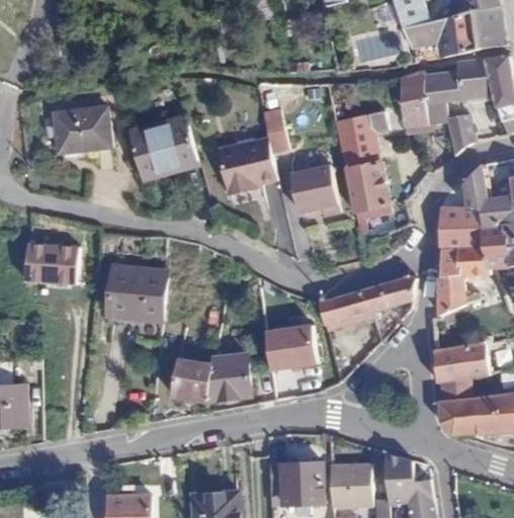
[(429,21),(422,0),(392,0),(402,29),(429,21)]
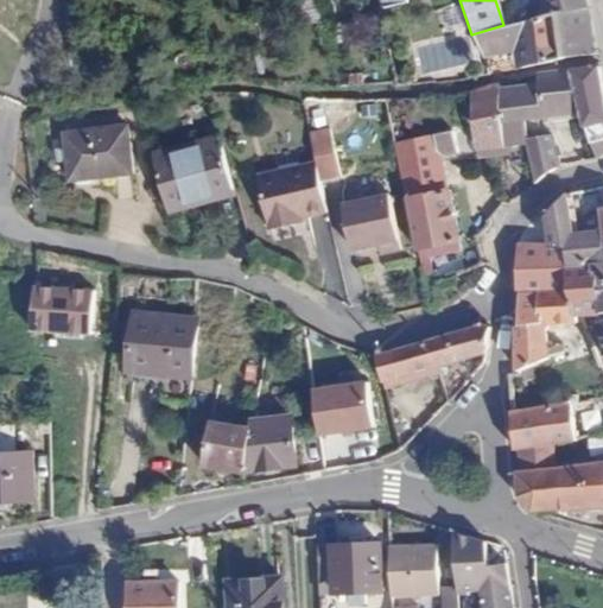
[(585,2),(584,0),(538,0),(543,16),(554,13),(563,57),(592,52),(585,2)]
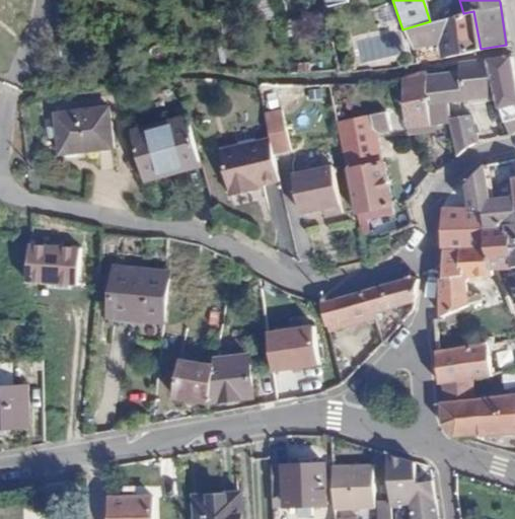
[(463,13),(430,21),(402,29),(412,56),(436,52),(438,57),(481,49),(473,11),(463,13)]
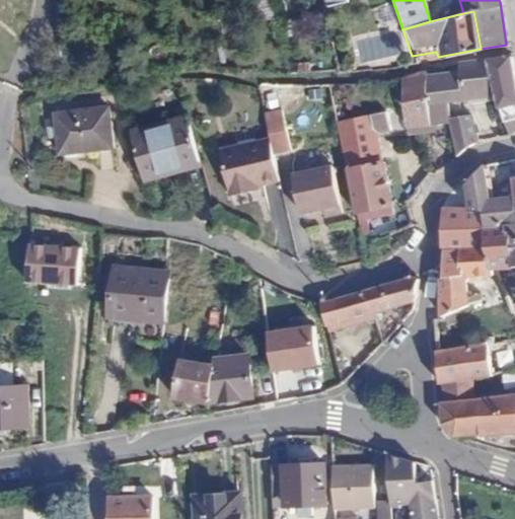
[(390,61),(391,67),(414,63),(412,56),(390,61)]
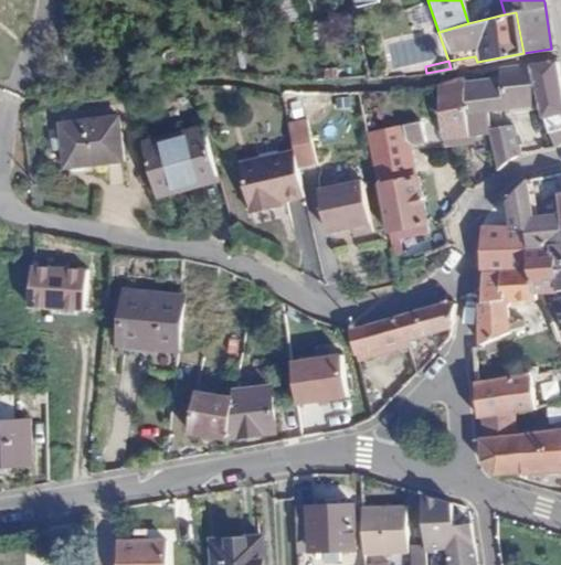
[(553,61),(527,64),(539,104),(550,145),(551,147),(560,138),(560,105),(560,100),(553,61)]
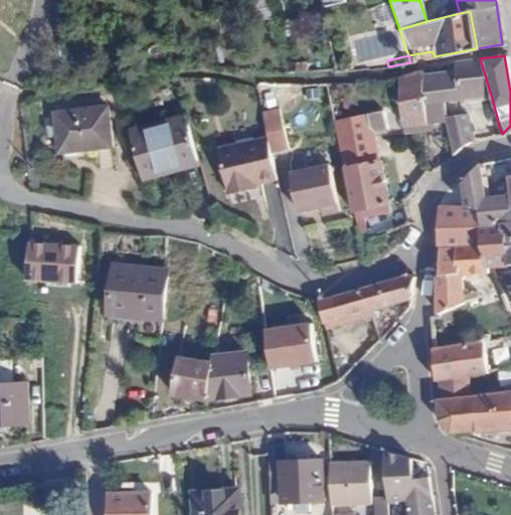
[(454,70),(419,74),(421,101),(441,99),(491,95),(480,58),(454,61),(454,70)]
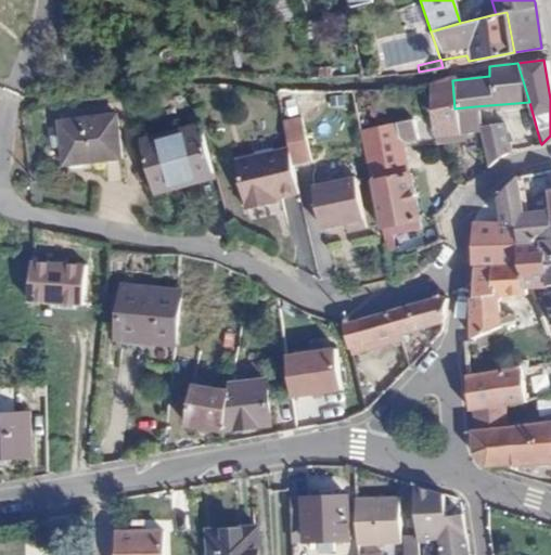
[(426,82),(432,136),(477,131),(475,117),(475,106),(455,108),(452,80),(452,76),(426,82)]
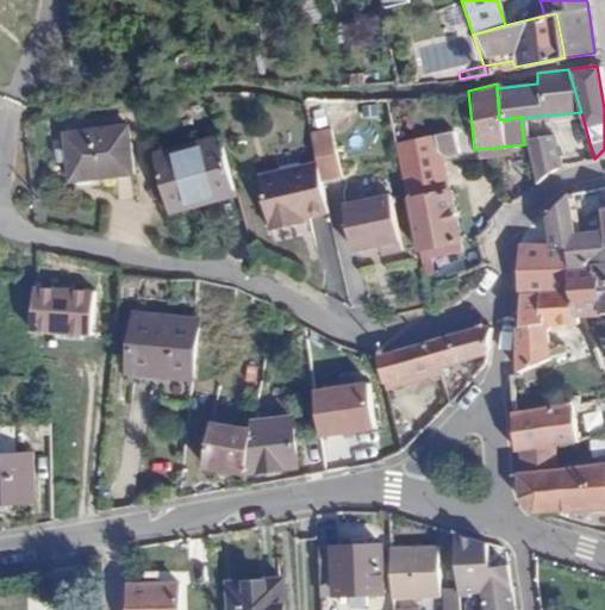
[(372,105),(355,105),(355,118),(372,118),(372,105)]
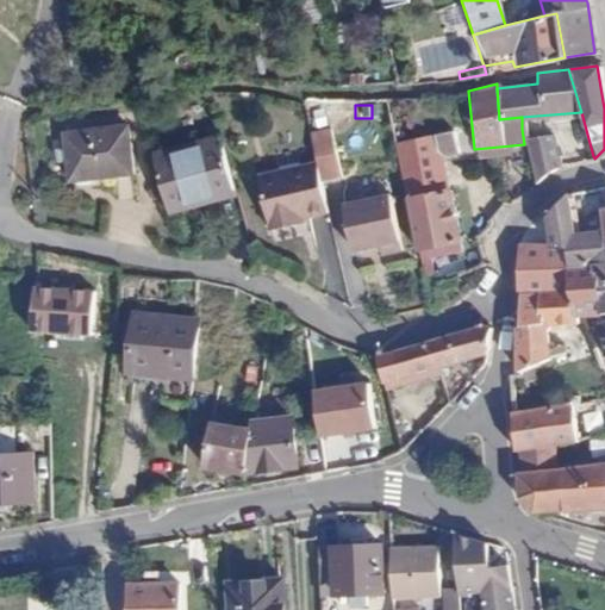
[(306,126),(315,163),(317,174),(334,170),(323,123),(306,126)]
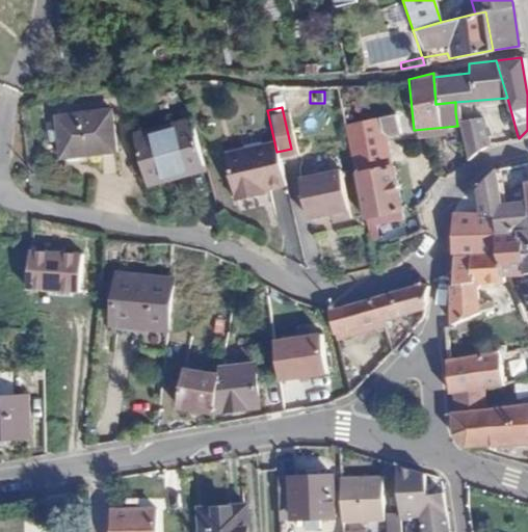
[(455,112),(457,126),(466,158),(484,144),(475,109),(455,112)]
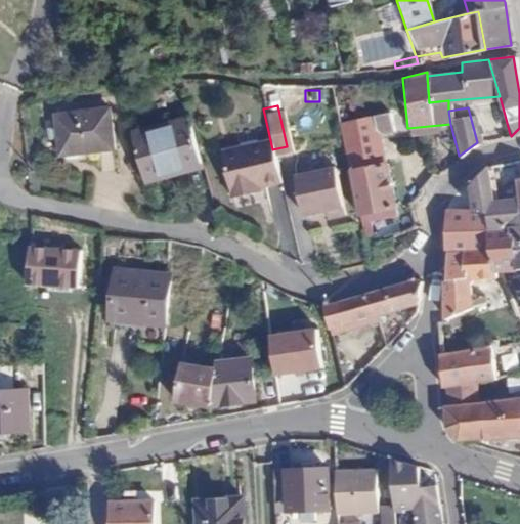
[(105,108),(52,114),(57,155),(111,148),(105,108)]
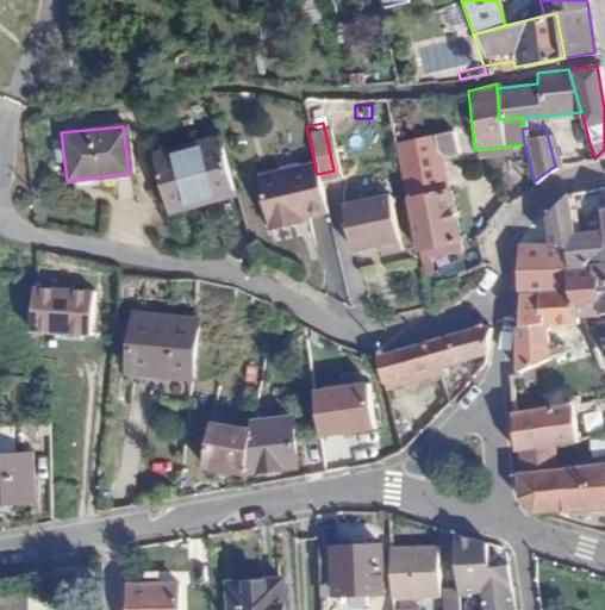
[(449,130),(392,143),(416,249),(457,240),(437,154),(454,150),(449,130)]
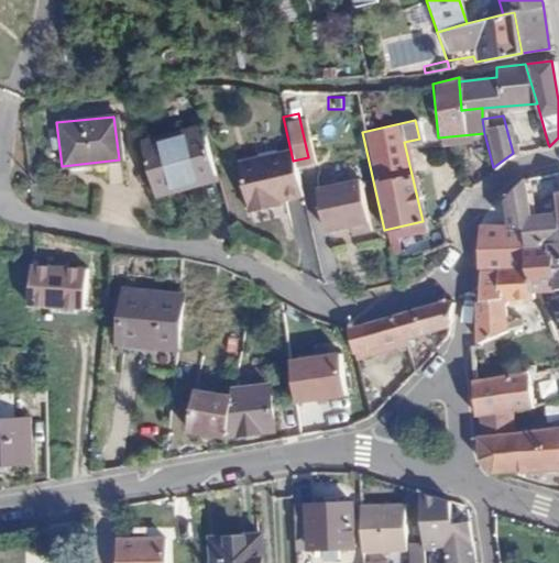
[(199,124),(138,142),(153,194),(214,176),(199,124)]
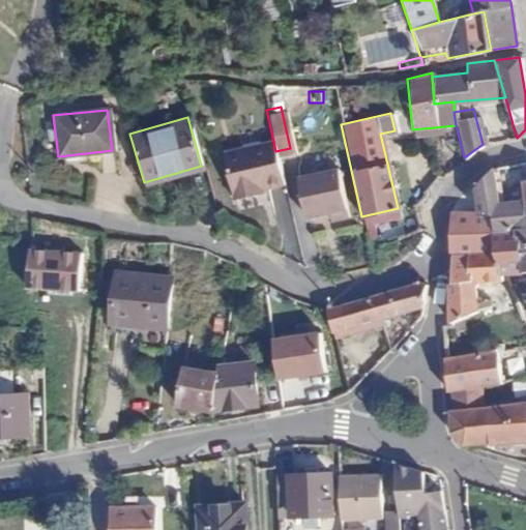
[(273,142),(259,145),(269,190),(283,187),(275,151),(273,142)]
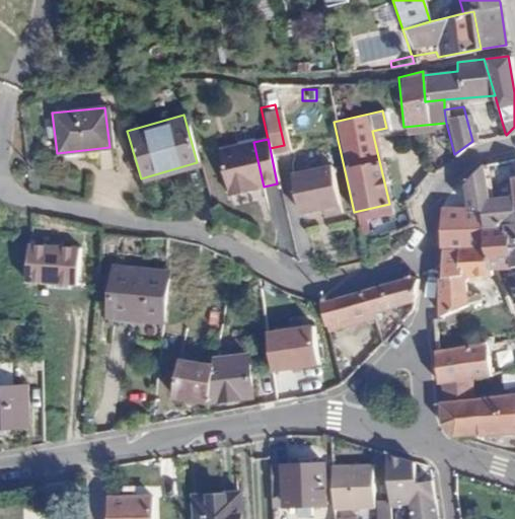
[(253,142),(246,144),(255,193),(260,193),(259,188),(264,187),(253,142)]
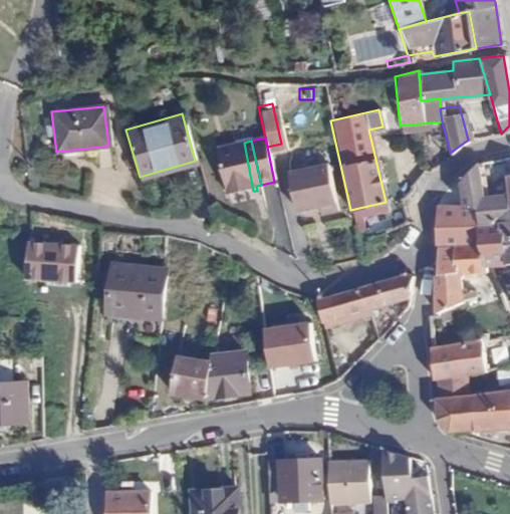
[(253,191),(244,143),(216,149),(224,197),(253,191)]
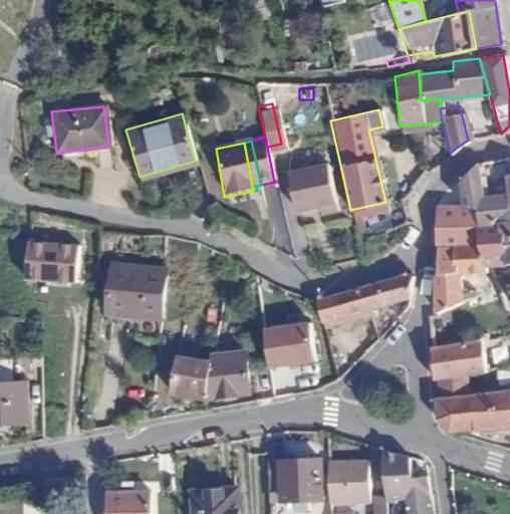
[(326,160),(290,168),(298,207),(318,203),(319,211),(337,208),(326,160)]
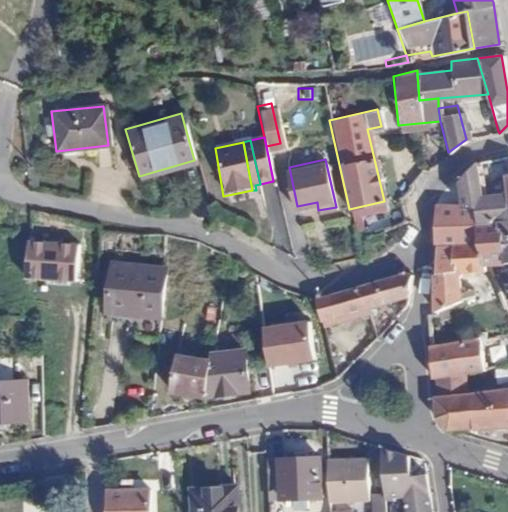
[(482,197),(476,163),(454,186),(459,205),(434,205),(433,244),(477,242),(480,266),(483,265),(484,265),(507,262),(507,174),(504,175),(506,193),(482,197)]
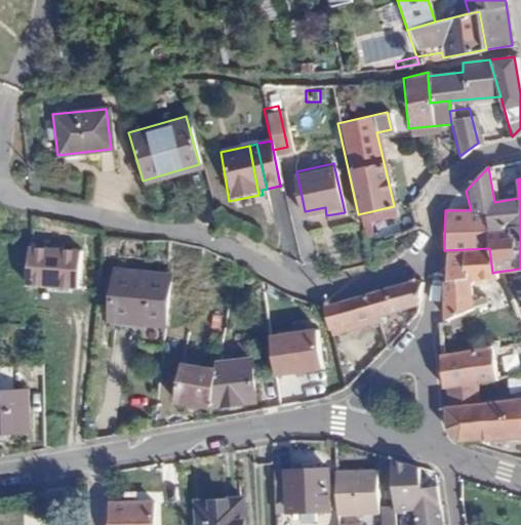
[(305,211),(296,171),(293,172),(303,211),(305,211)]
